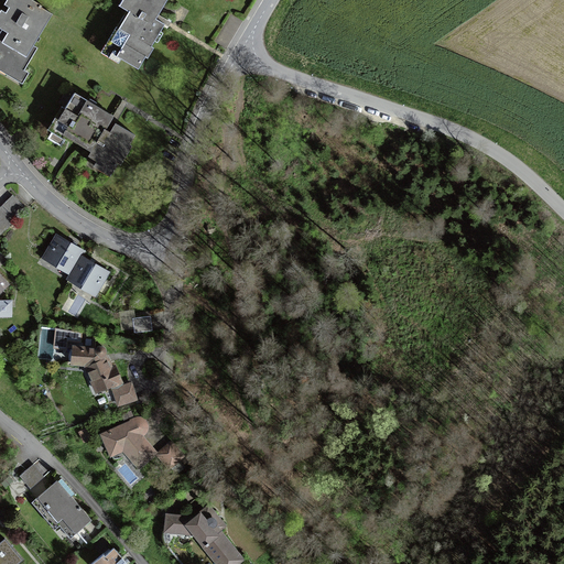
[(10,31),(3,26),(0,31),(0,85),(11,91),(38,47),(33,45),(52,13),(41,7),(42,6),(33,0),(31,0),(31,1),(29,0),(12,0),(3,15),(14,23),(10,31)]
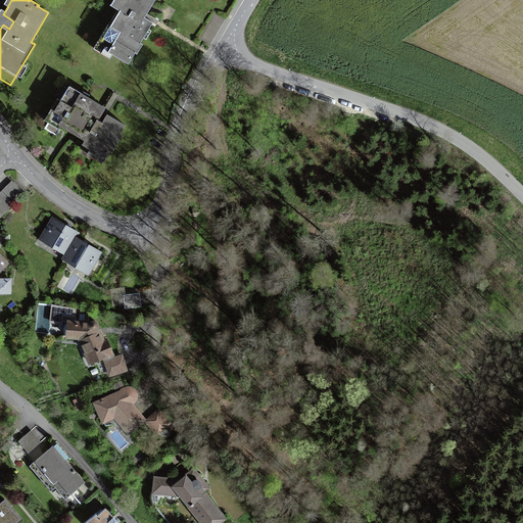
[(99,44),(129,62),(153,22),(144,17),(154,0),(123,0),(125,1),(99,44)]
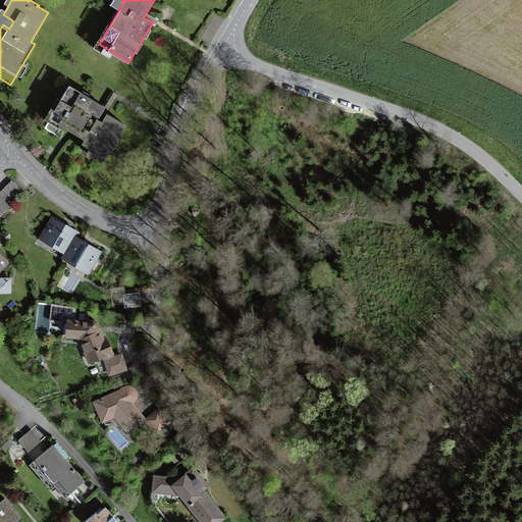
[(82,144),(105,158),(124,124),(107,114),(102,122),(98,119),(105,107),(69,86),(50,117),(86,138),(82,144)]
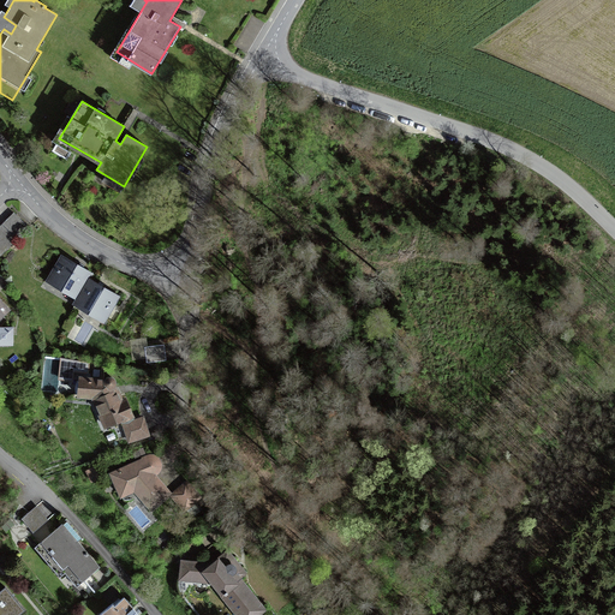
[(16,214),(4,226),(17,239),(29,227),(16,214)]
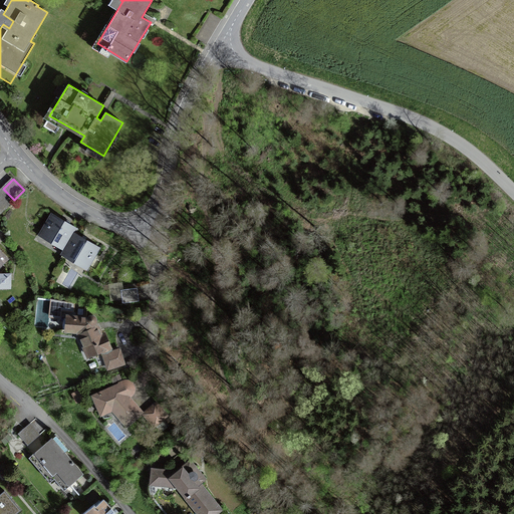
[(14,200),(3,189),(0,192),(0,196),(9,205),(14,200)]
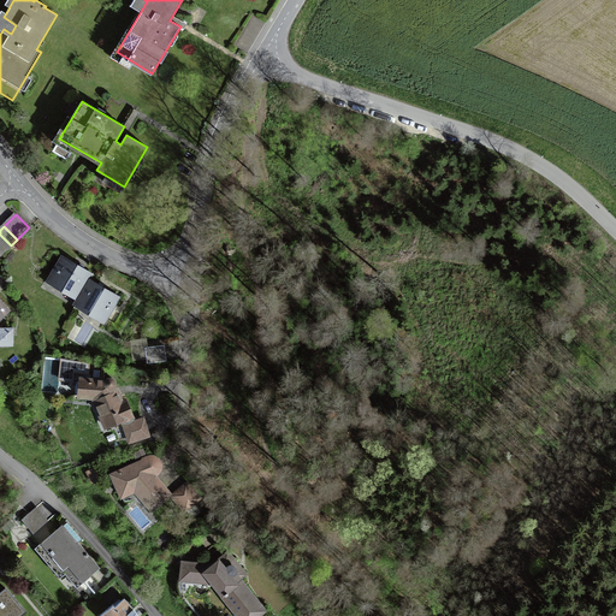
[(0,256),(11,246),(0,235),(0,256)]
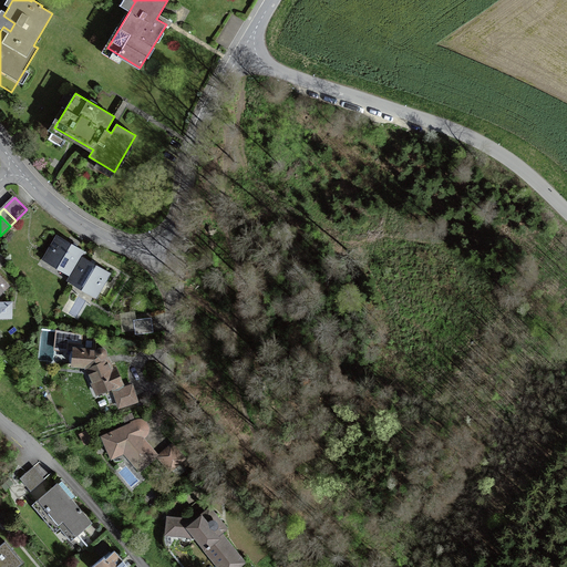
[(44,257),(72,274),(82,257),(84,253),(57,236),(44,257)]
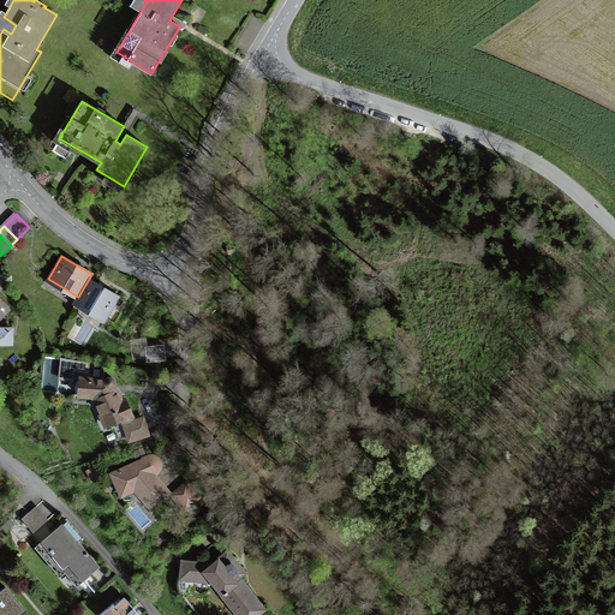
[(119,297),(89,279),(78,297),(73,305),(103,323),(119,297)]
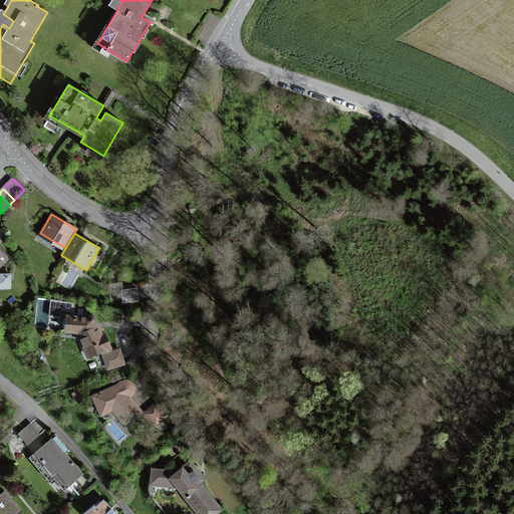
[(0,285),(8,286),(8,276),(0,275),(0,285)]
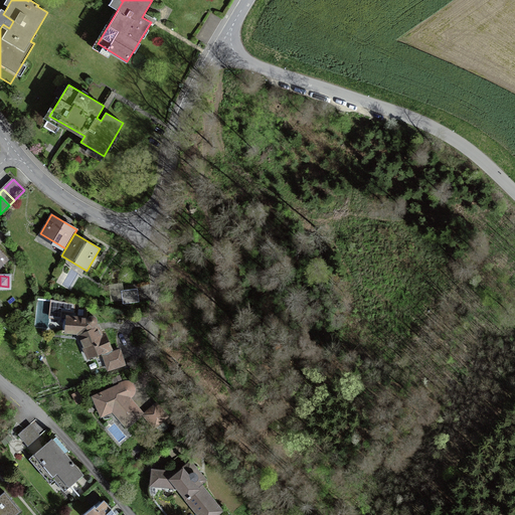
[(112,301),(123,300),(121,291),(121,284),(110,285),(112,301)]
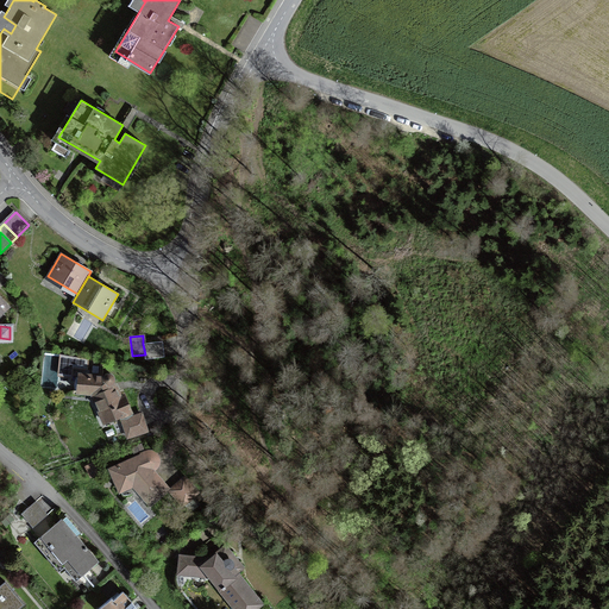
[(159,341),(143,344),(145,355),(145,359),(162,357),(159,341)]
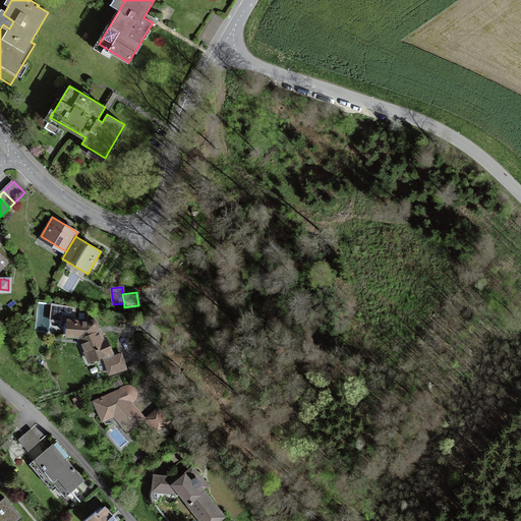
[(104,355),(105,359),(113,356),(111,352),(112,352),(107,339),(102,341),(96,327),(98,325),(97,323),(94,320),(91,321),(89,323),(74,321),(67,321),(66,335),(79,336),(88,354),(94,352),(97,358),(104,355)]
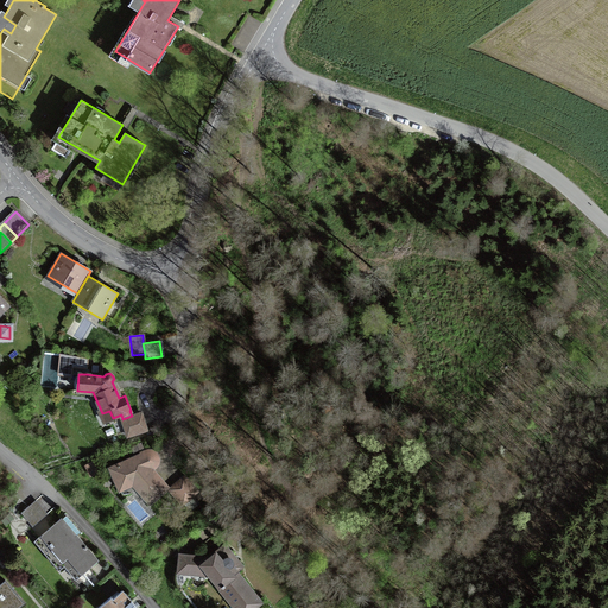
[(141,413),(132,416),(122,419),(127,436),(146,430),(141,413)]
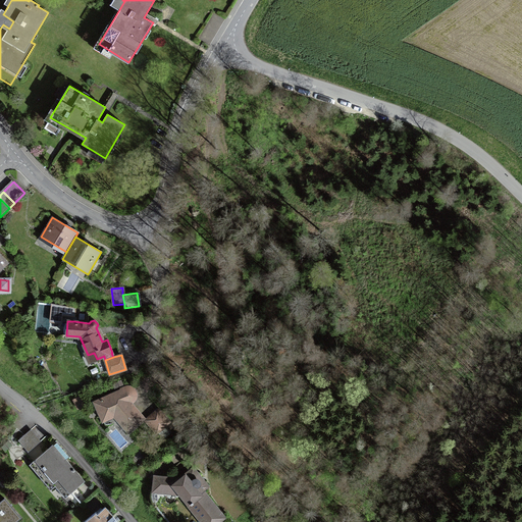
[(103,420),(114,415),(127,431),(143,418),(129,403),(135,397),(135,392),(132,388),(127,387),(95,402),(101,415),(103,420)]
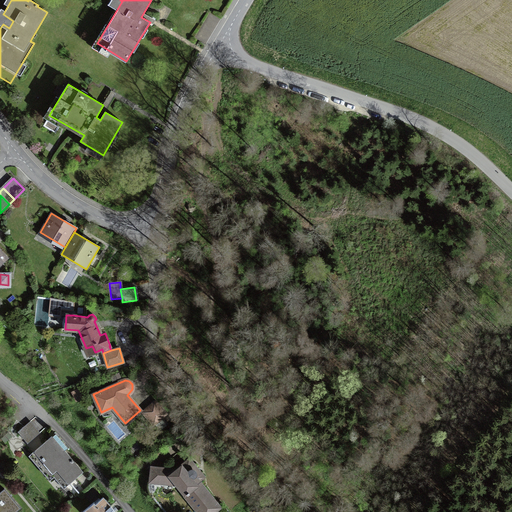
[(82,397),(78,389),(72,392),(76,400),(82,397)]
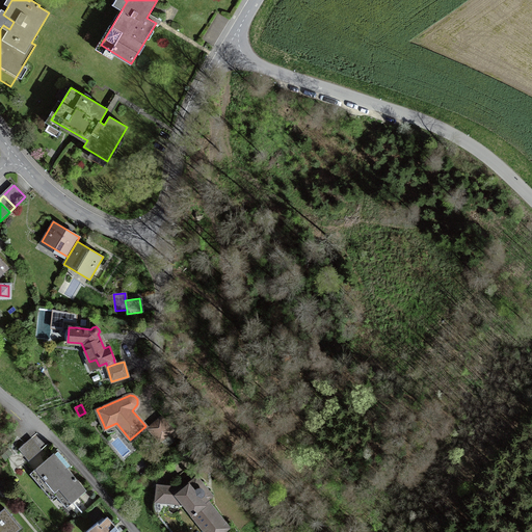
[(159,441),(171,430),(161,418),(150,428),(159,441)]
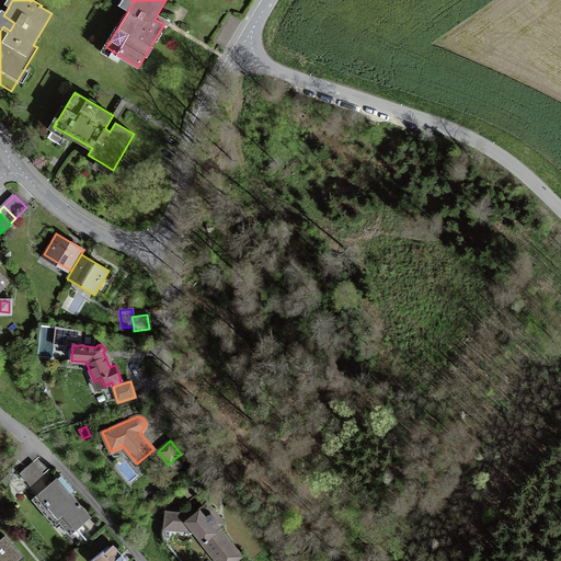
[(30,485),(42,474),(32,462),(20,472),(30,485)]
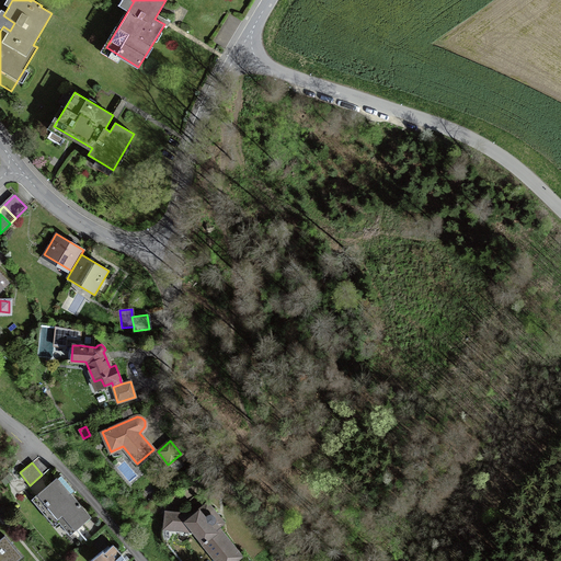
[(7,484),(12,478),(9,473),(2,480),(7,484)]
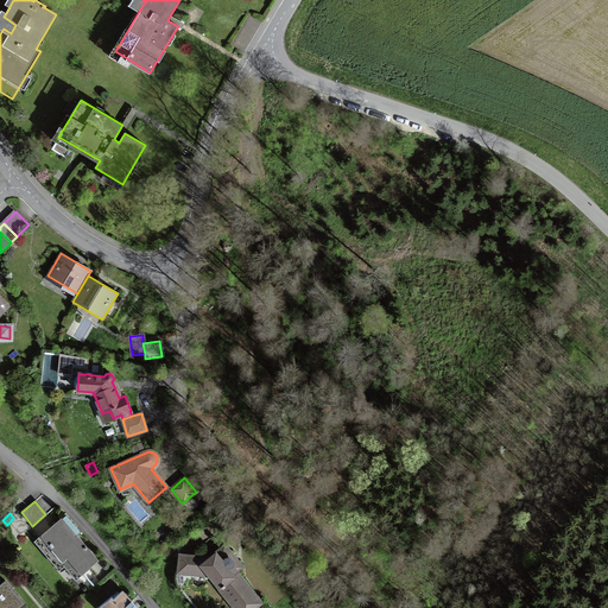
[(37,539),(57,562),(62,558),(78,577),(99,561),(62,518),(37,539)]
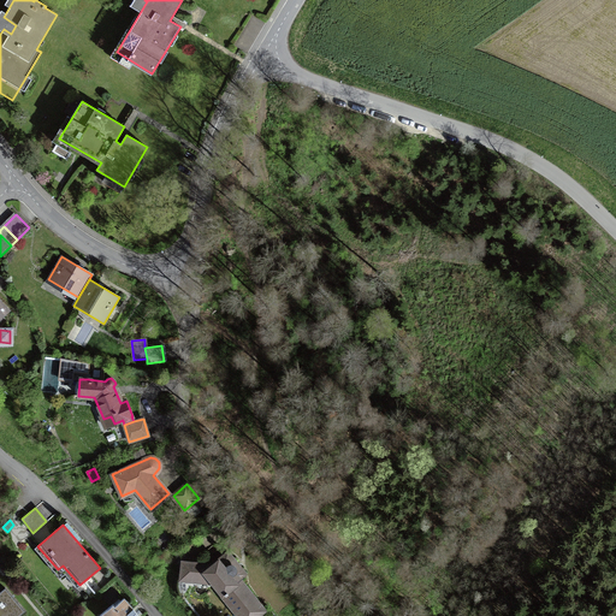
[(183,561),(182,573),(179,573),(179,581),(190,582),(197,578),(208,579),(238,615),(256,615),(265,610),(238,579),(246,573),(227,552),(213,564),(183,561)]
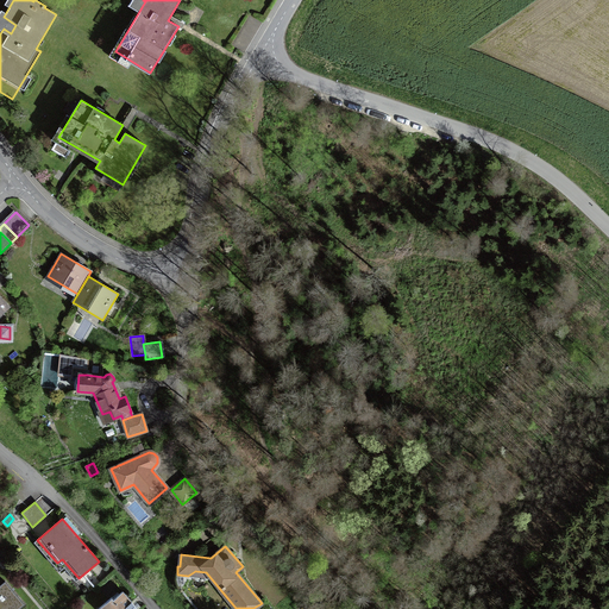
[(5,582),(0,585),(0,608),(18,608),(25,604),(5,582)]
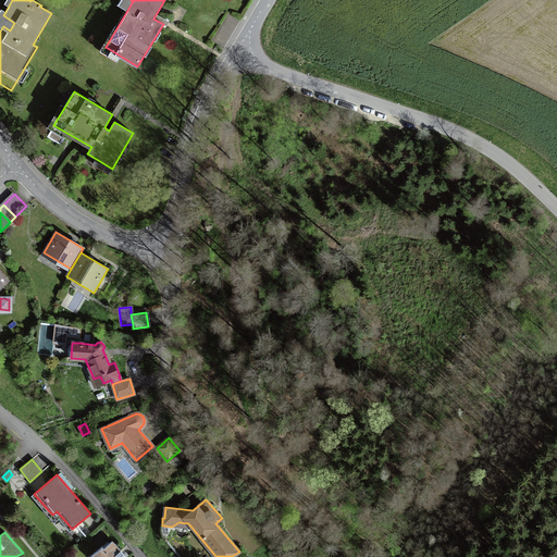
[(125,556),(112,541),(109,543),(108,542),(89,556),(125,556)]
